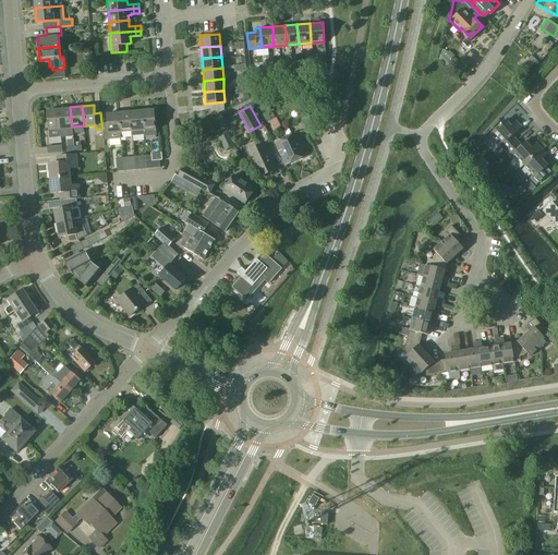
[(58,108),(60,128),(72,127),(70,107),(58,108)]
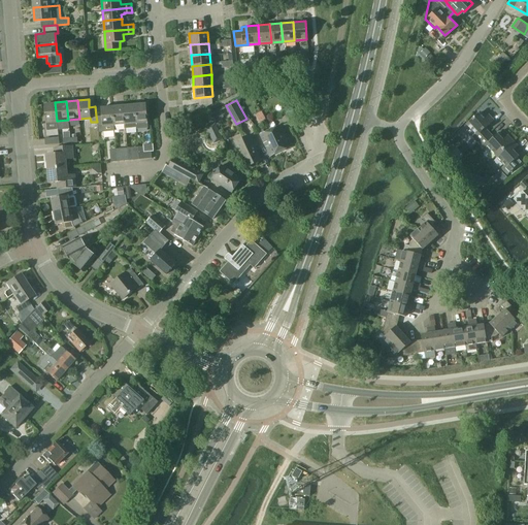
[(44,103),(45,122),(57,121),(55,102),(44,103)]
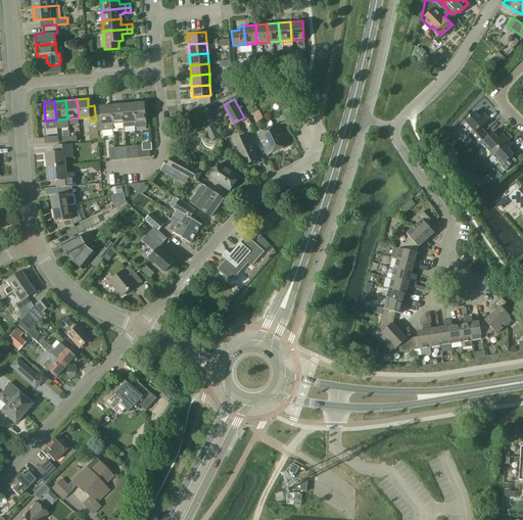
[(146,119),(144,101),(133,102),(135,120),(146,119)]
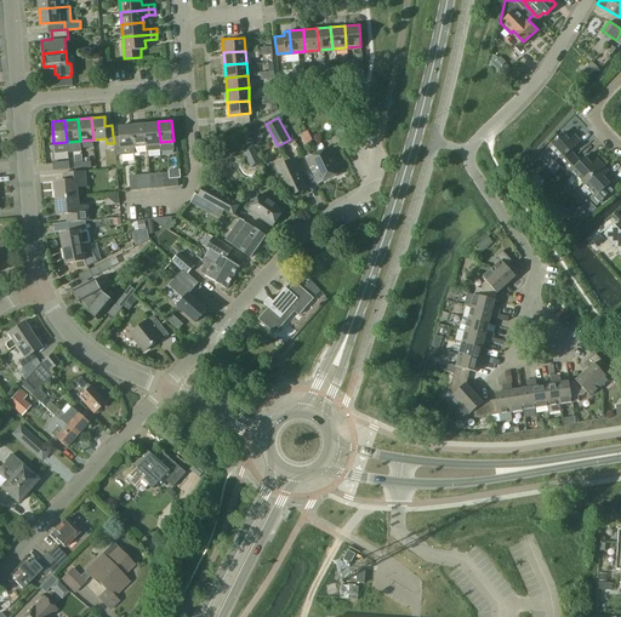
[(147,149),(160,148),(160,143),(160,142),(158,121),(144,123),(147,149)]
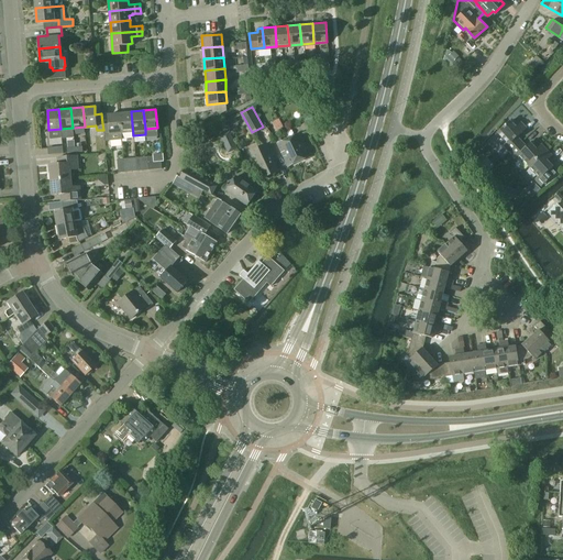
[(132,131),(133,135),(131,111),(119,112),(121,131),(132,131)]
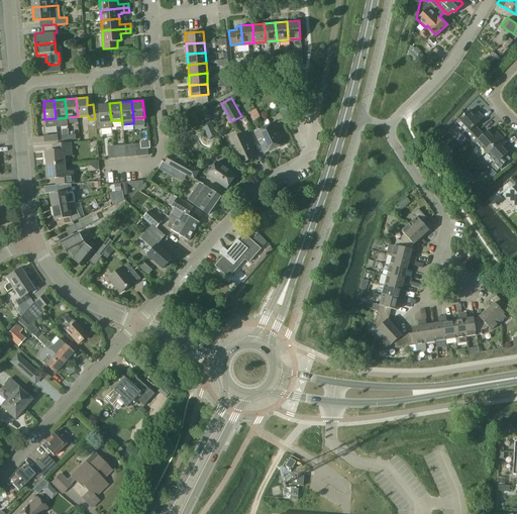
[(95,122),(100,122),(111,120),(109,103),(99,104),(99,112),(94,113),(95,119),(95,122)]
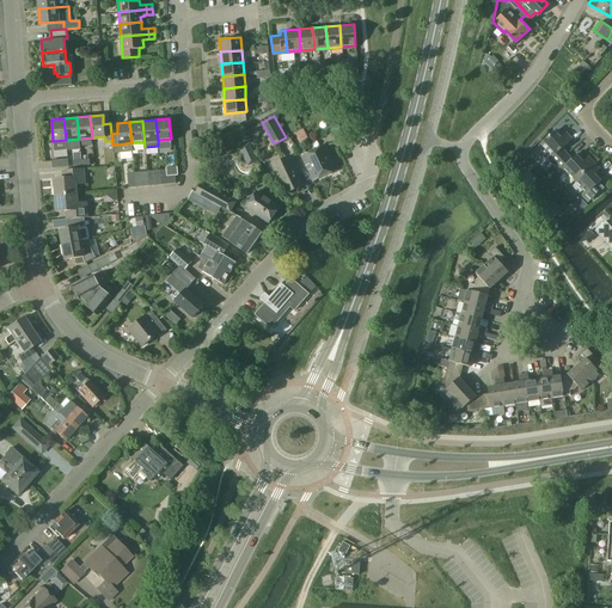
[(307,136),(303,127),(295,130),(301,141),(307,140),(306,136),(307,136)]
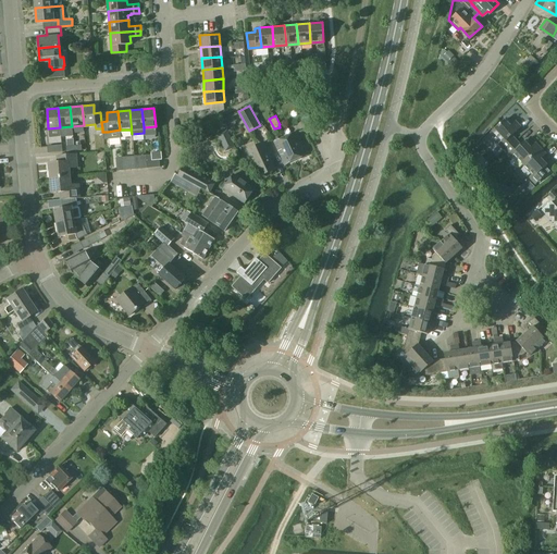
[(504,118),(492,130),(500,139),(497,142),(504,149),(516,138),(511,134),(521,125),(515,120),(510,124),(504,118)]
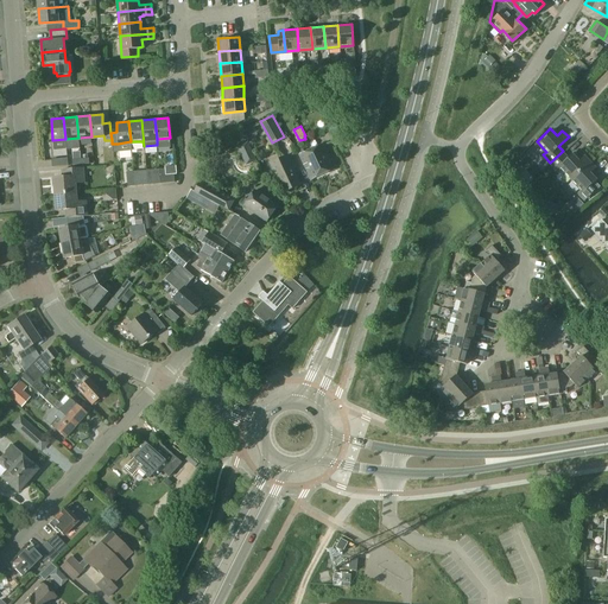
[(227,137),(215,144),(219,151),(232,145),(227,137)]
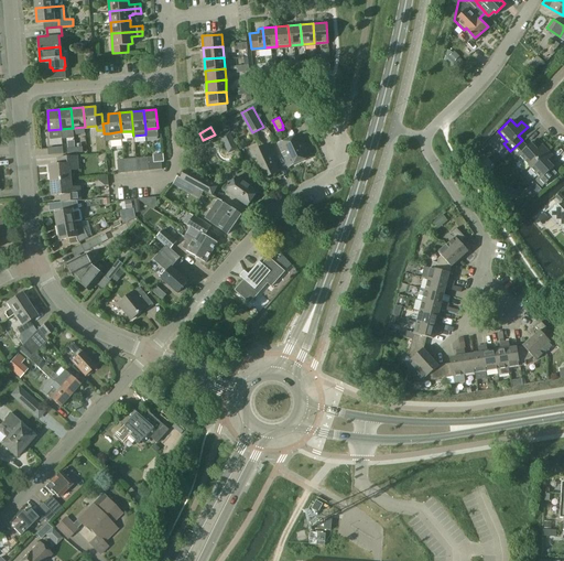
[(234,130),(223,133),(226,150),(237,148),(234,130)]
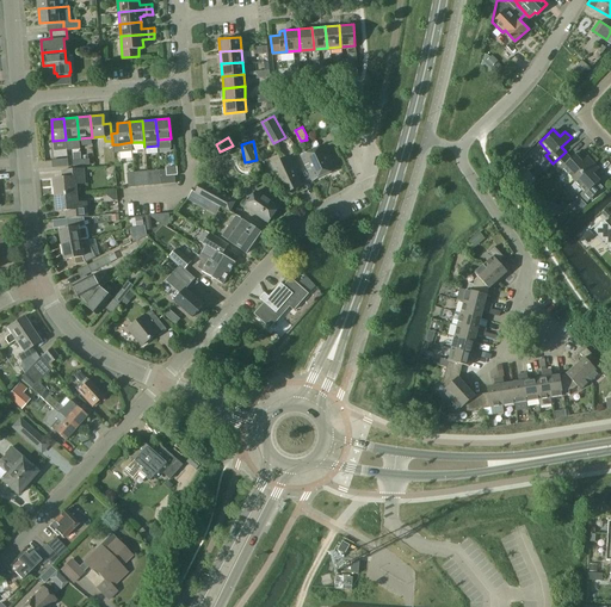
[(338,166),(326,142),(315,147),(301,154),(312,178),(338,166)]
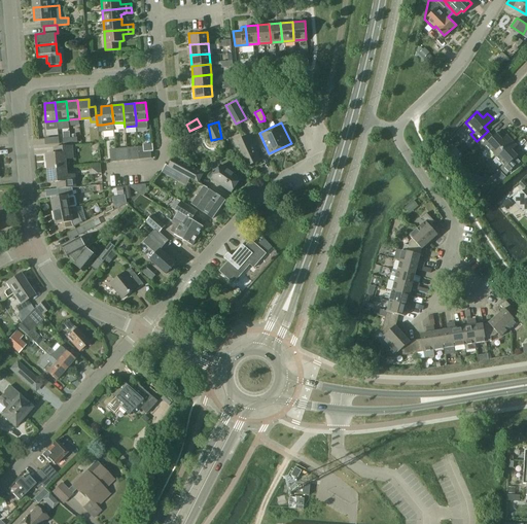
[(492,135),(488,131),(477,141),(483,147),(486,145),(494,154),(511,139),(506,134),(501,138),(495,132),(492,135)]
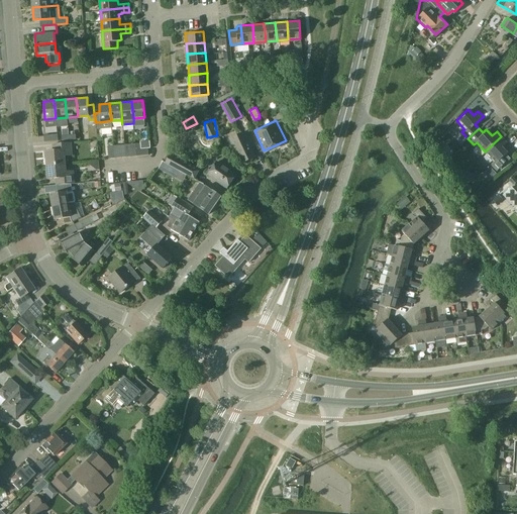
[(255,155),(244,130),(229,137),(240,162),(255,155)]
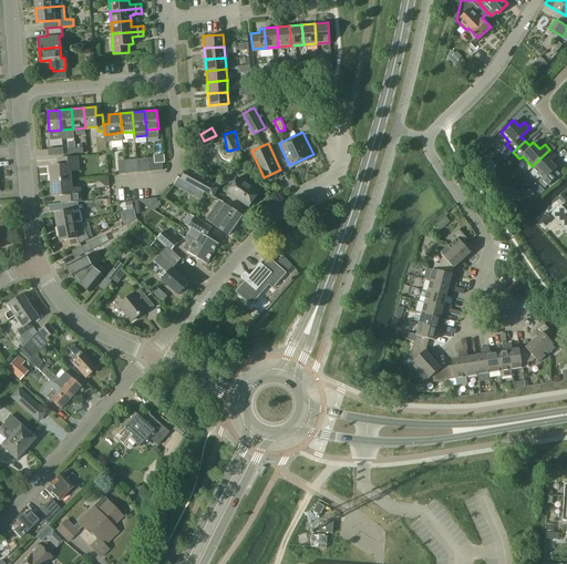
[(549,150),(532,166),(540,175),(537,178),(545,186),(556,175),(552,170),(556,166),(549,160),(555,155),(549,150)]
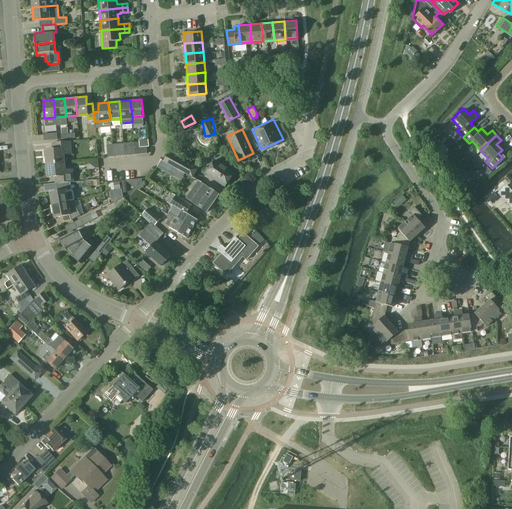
[(53,147),(45,148),(46,162),(64,160),(63,153),(71,152),(69,139),(52,141),(53,147)]
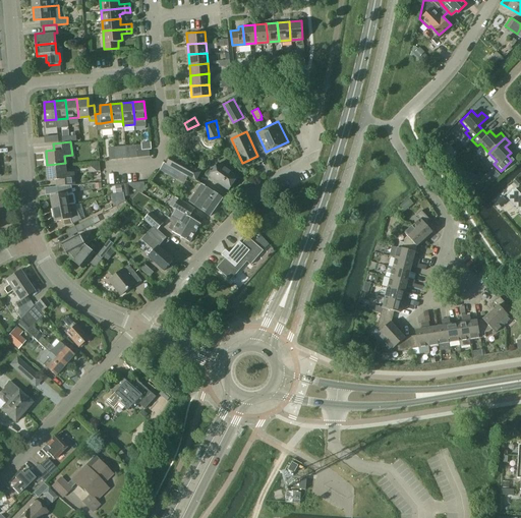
[(141,142),(136,144),(137,156),(150,155),(149,148),(141,149),(141,142)]
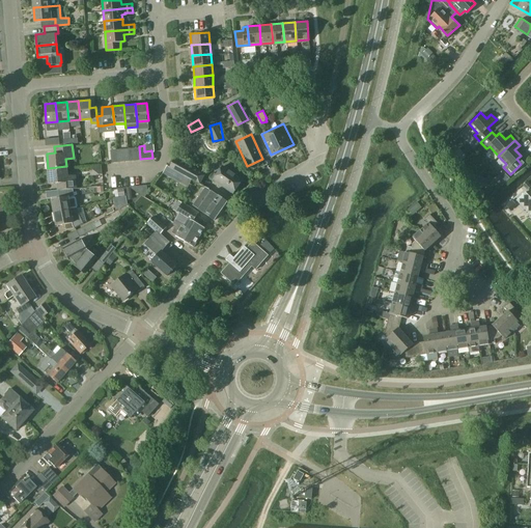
[(140,159),(139,146),(128,147),(129,160),(140,159)]
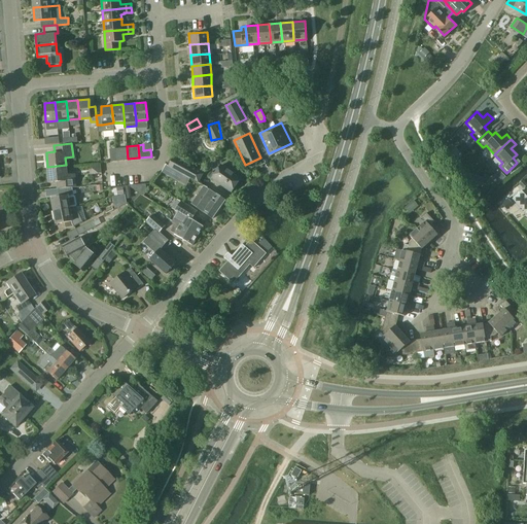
[(128,159),(127,146),(115,147),(117,160),(128,159)]
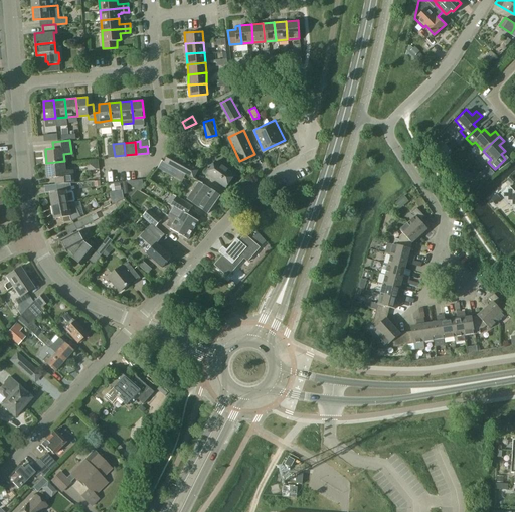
[(170,152),(166,158),(165,161),(166,161),(186,173),(193,177),(198,167),(170,152)]
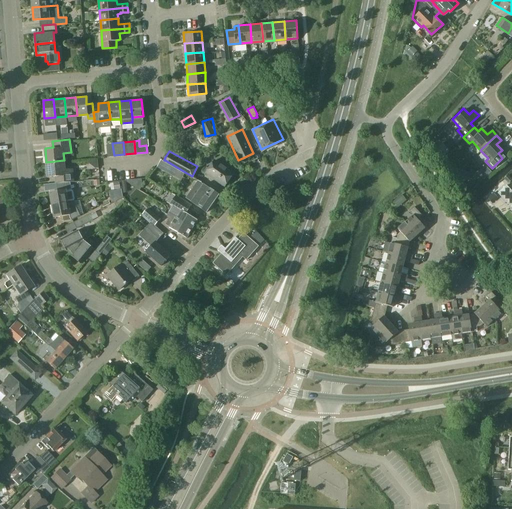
[(185,172),(165,160),(164,160),(161,158),(156,165),(168,172),(181,179),(185,172)]
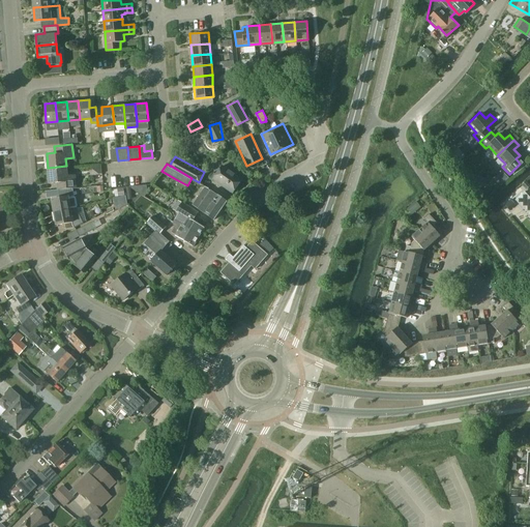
[(209,175),(232,192),(242,178),(223,164),(216,173),(212,171),(209,175)]
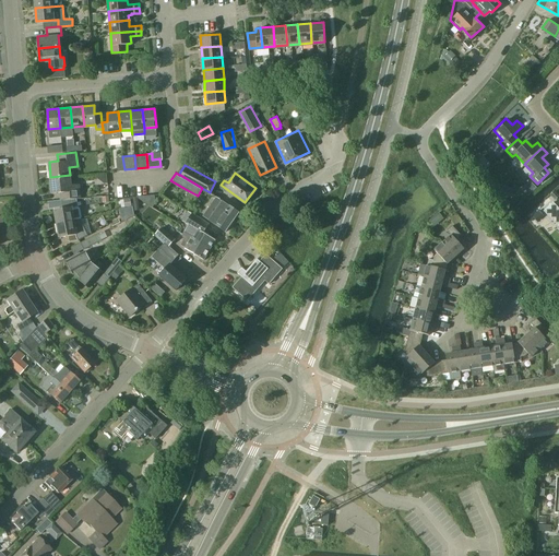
[(80,197),(79,182),(71,184),(70,175),(50,177),(51,191),(60,191),(61,199),(80,197)]
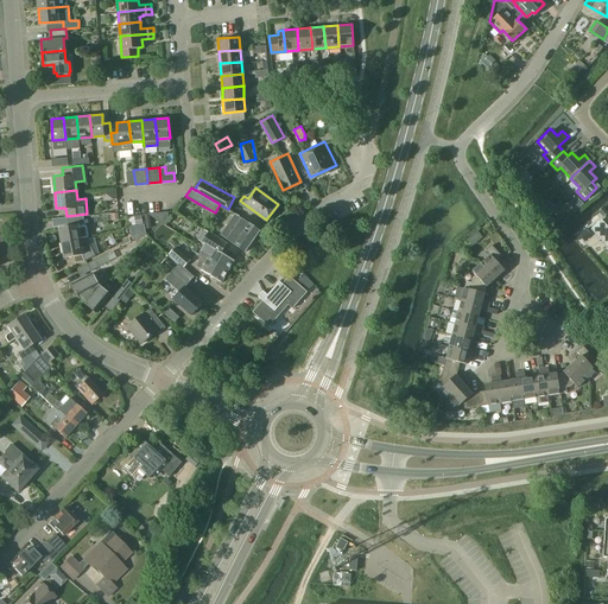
[(574,210),(583,203),(576,196),(568,204),(574,210)]
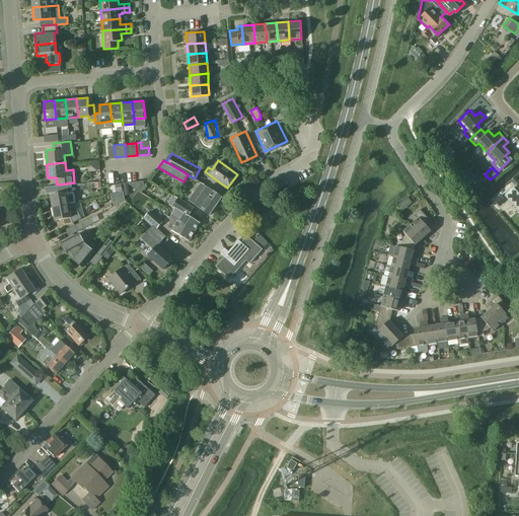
[(207,186),(204,183),(201,181),(189,199),(209,213),(222,196),(207,186)]
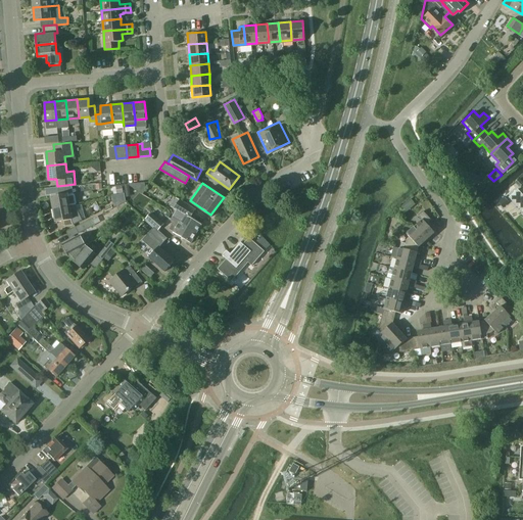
[(50,195),(53,207),(76,203),(77,201),(75,191),(73,190),(72,186),(66,187),(57,188),(58,194),(50,195)]
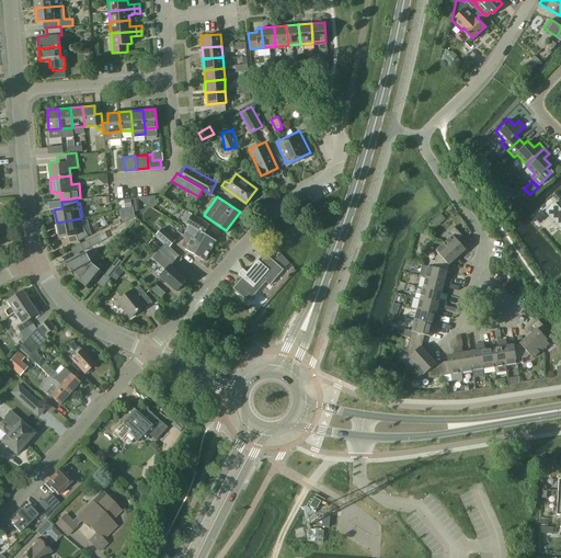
[(545,209),(560,227),(560,208),(554,201),(545,209)]
